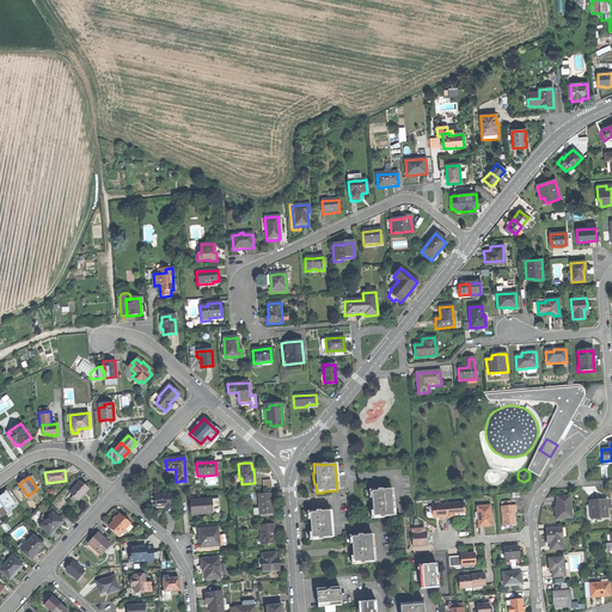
[(78,499),(79,500),(84,495),(90,488),(81,481),(71,491),(73,495),(78,499)]
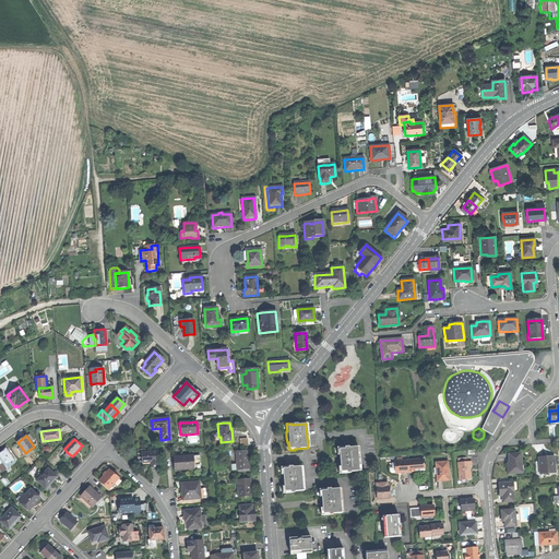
[(339,466),(340,474),(346,473),(346,472),(358,471),(357,447),(343,448),(343,447),(336,447),(337,454),(336,454),(337,461),(337,466),(339,466)]
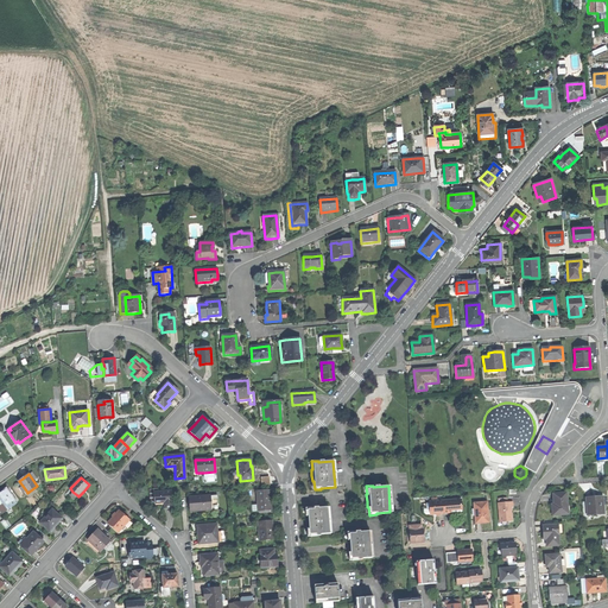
[(0,508),(1,512),(4,511),(6,508),(7,510),(12,506),(17,502),(6,488),(0,493),(2,494),(0,495),(0,508)]
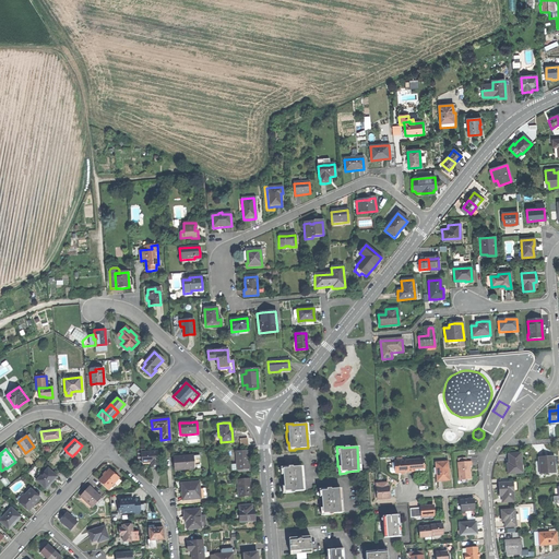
[(153,467),(157,467),(156,451),(140,452),(141,463),(150,463),(150,467),(153,467)]
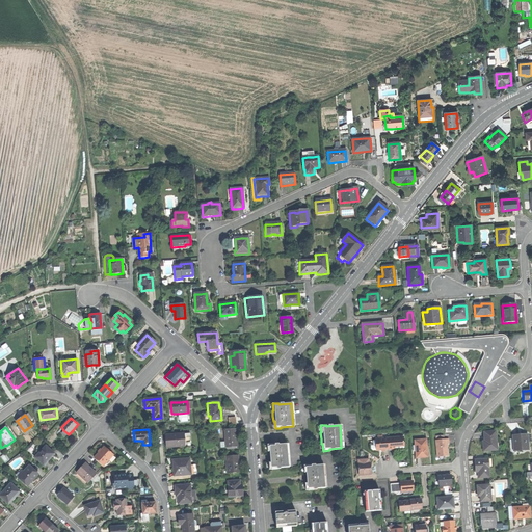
[(225,448),(236,447),(236,439),(235,429),(223,430),(224,442),(225,448)]
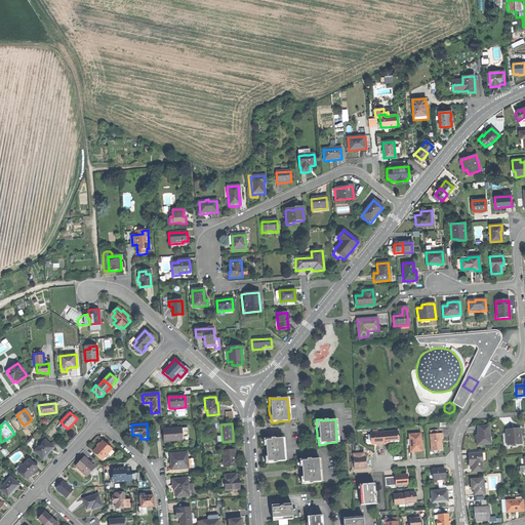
[(476,446),(489,444),(488,427),(476,428),(477,436),(477,440),(476,440),(476,446)]
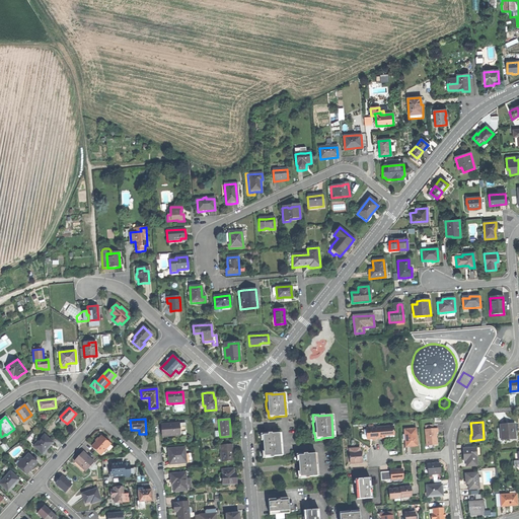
[(166,436),(184,435),(183,423),(162,425),(163,437),(166,436)]
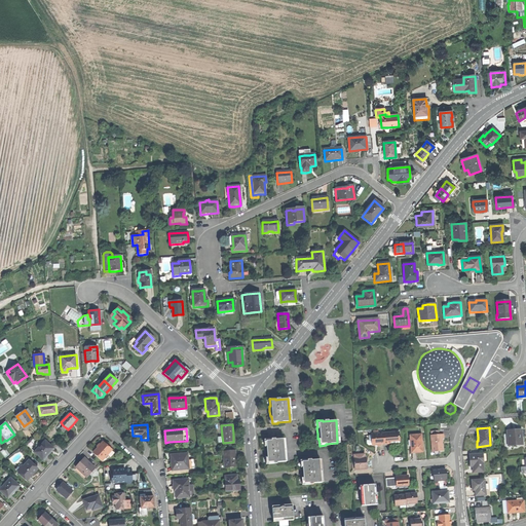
[(506,446),(522,445),(521,430),(515,430),(511,430),(511,433),(505,433),(506,446)]
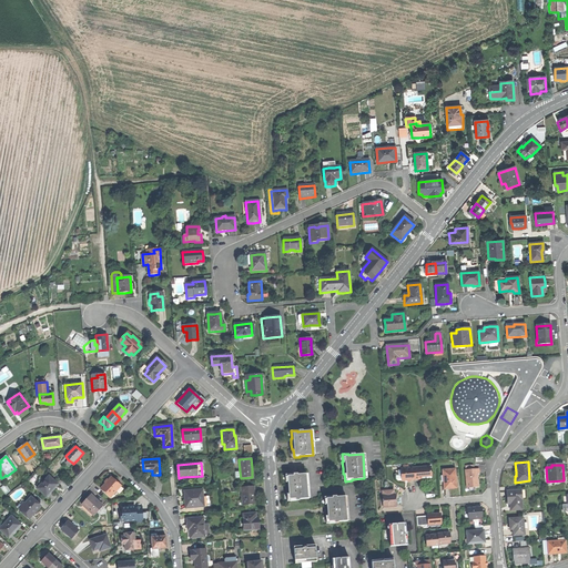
[(413,480),(421,479),(421,477),(429,476),(429,467),(412,468),(413,480)]
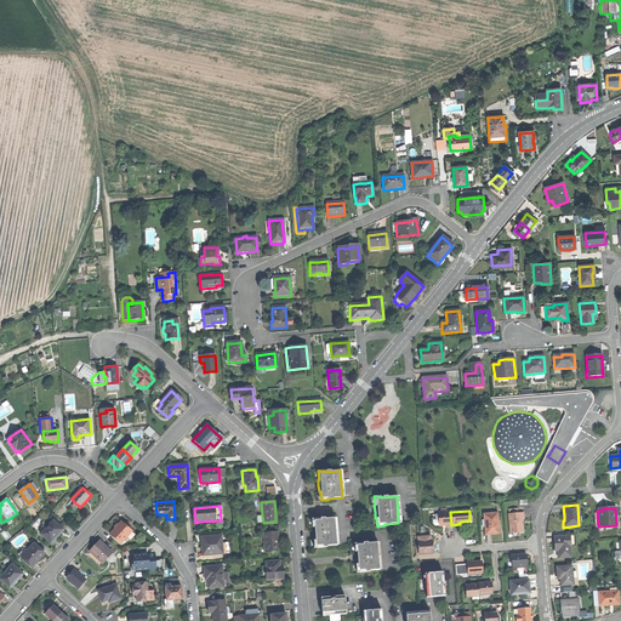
[(444,525),(451,525),(450,512),(436,513),(437,527),(444,525)]
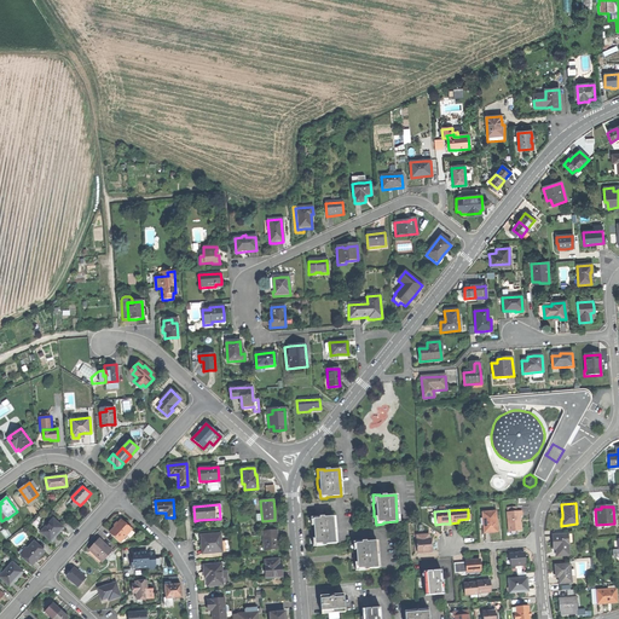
[(490,533),(496,533),(495,510),(480,512),(482,534),(490,533)]
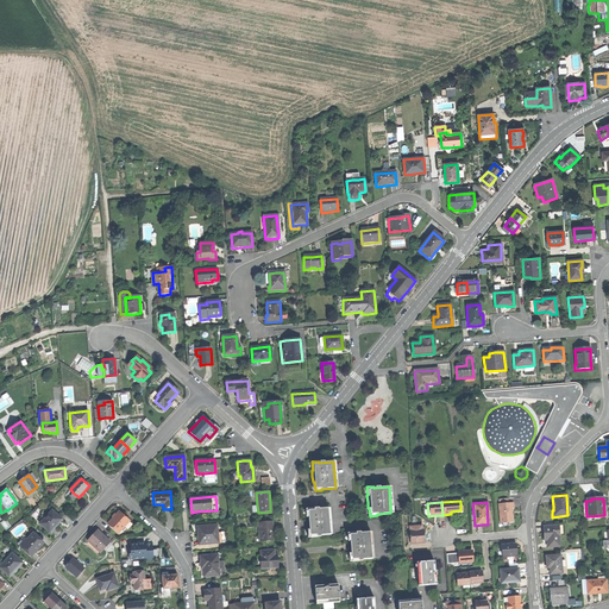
[(498,523),(512,522),(510,516),(510,508),(512,508),(512,504),(507,504),(507,503),(497,504),(498,523)]
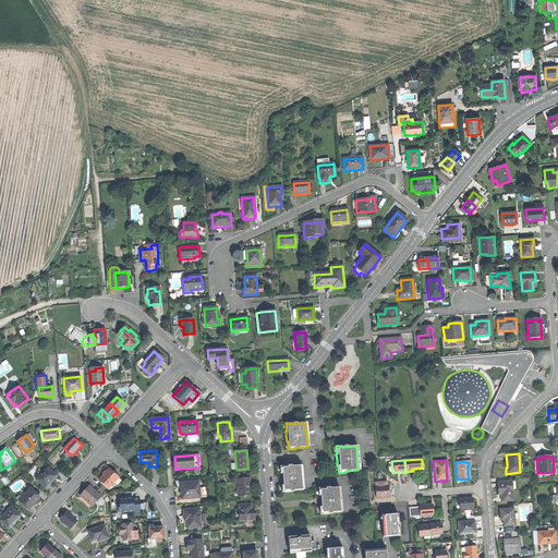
[(14,469),(11,464),(7,468),(5,466),(3,469),(7,473),(14,469)]
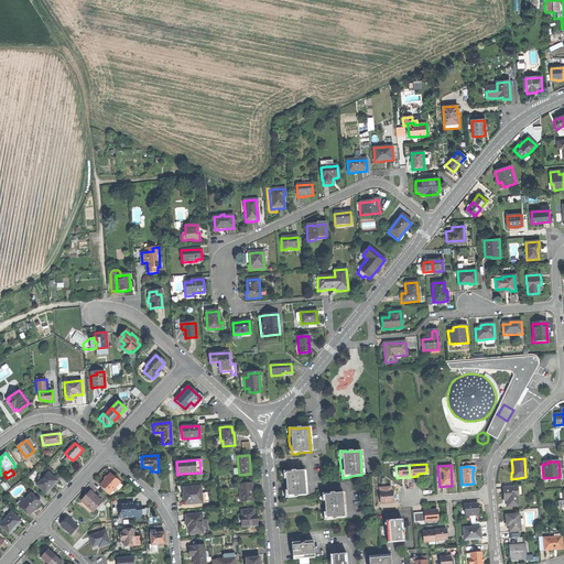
[(38,484),(46,492),(52,488),(51,487),(52,486),(57,480),(49,472),(38,484)]
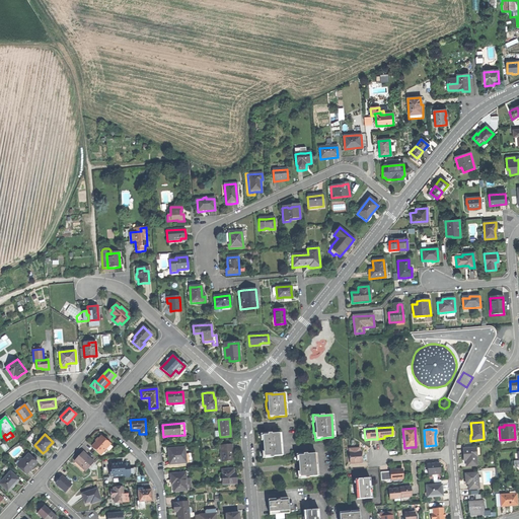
[(93,445),(101,453),(106,447),(112,442),(102,435),(97,440),(93,445)]
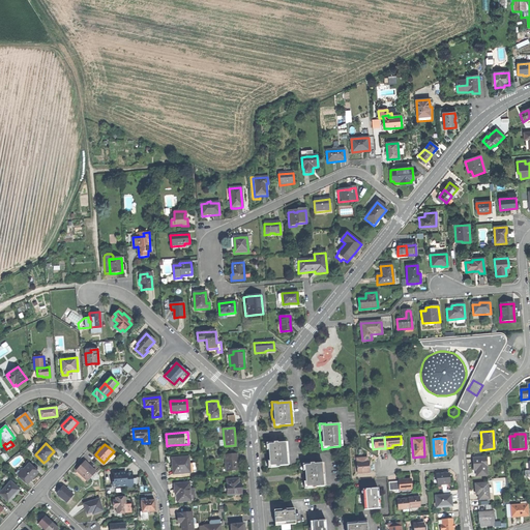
[(268,458),(269,468),(275,467),(275,466),(288,465),(286,446),(273,447),(273,446),(267,447),(268,458)]
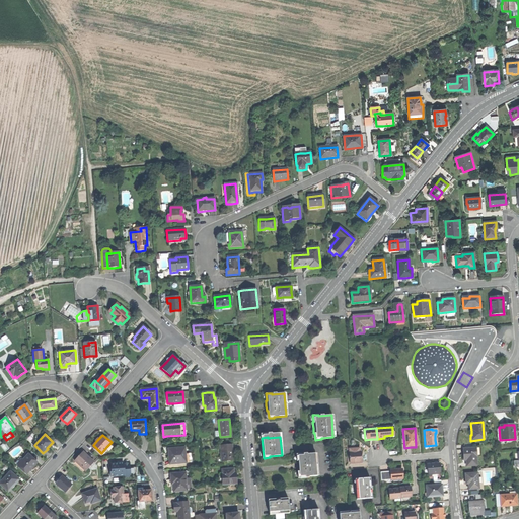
[(231,444),(219,445),(220,457),(222,457),(222,461),(232,460),(232,452),(231,444)]
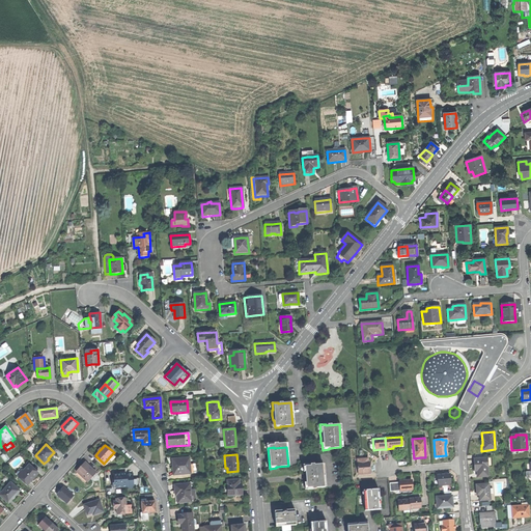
[(175,475),(192,474),(192,465),(189,465),(188,458),(171,459),(172,466),(174,466),(174,470),(175,475)]
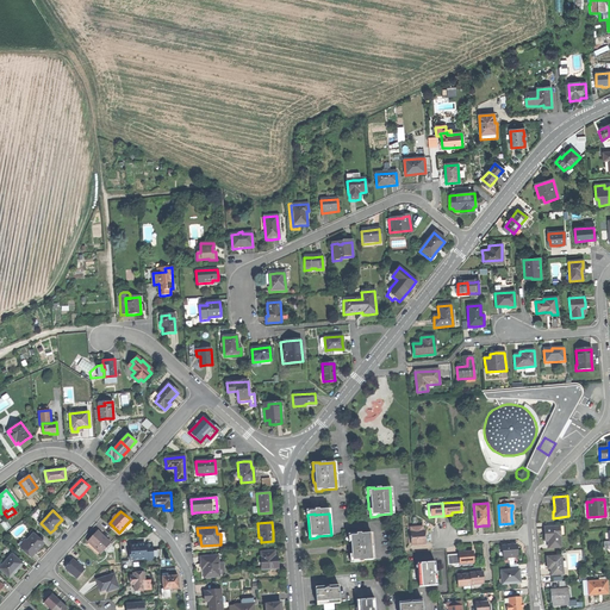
[(559,528),(543,528),(543,535),(546,535),(546,540),(547,548),(559,548),(559,528)]
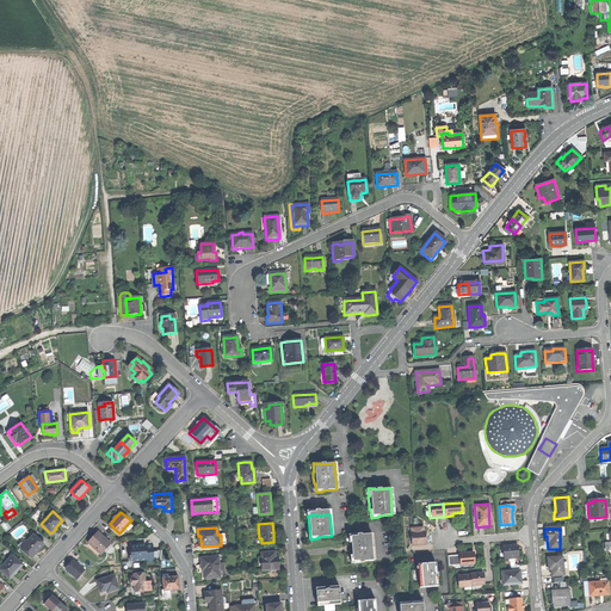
[(90,542),(102,554),(111,543),(99,532),(93,537),(90,542)]
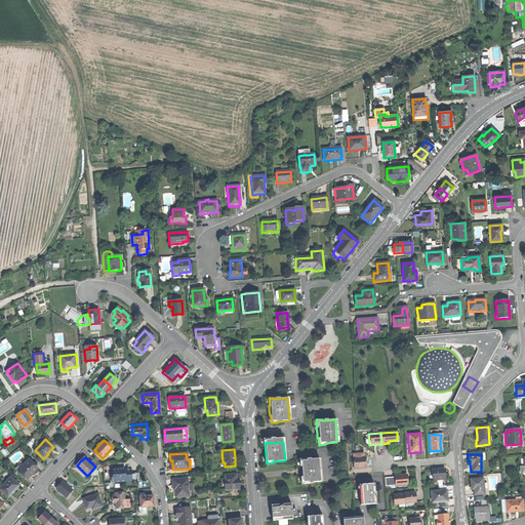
[(353,470),(364,469),(364,463),(362,463),(362,457),(352,458),(353,470)]
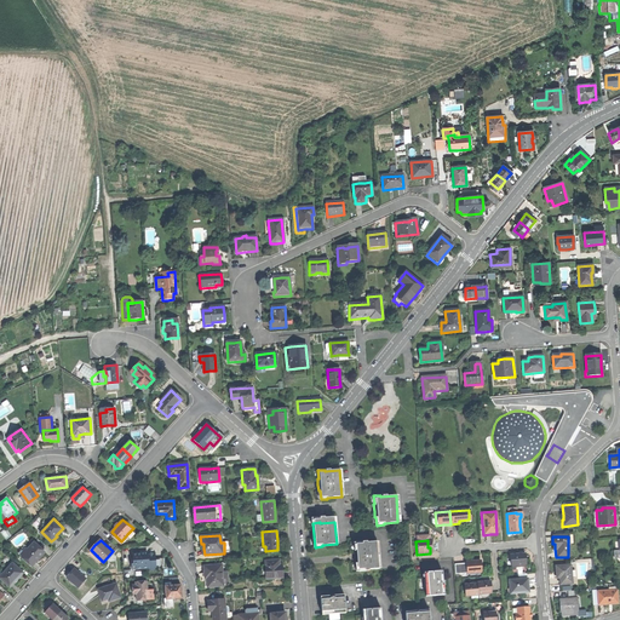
[(356,557),(357,572),(366,570),(365,569),(379,568),(377,543),(362,544),(362,541),(355,543),(356,557)]
